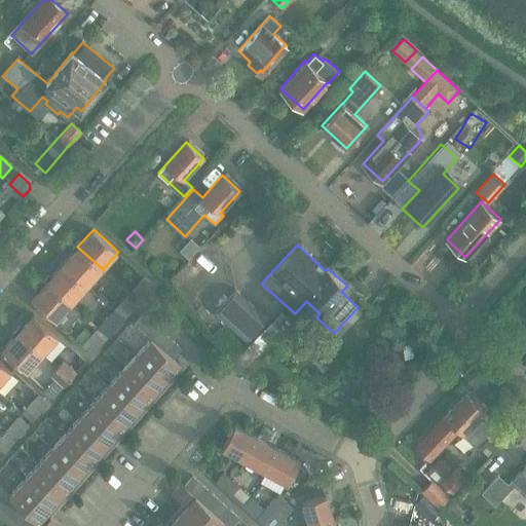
[(87,287),(103,269),(77,247),(63,264),(87,287)]
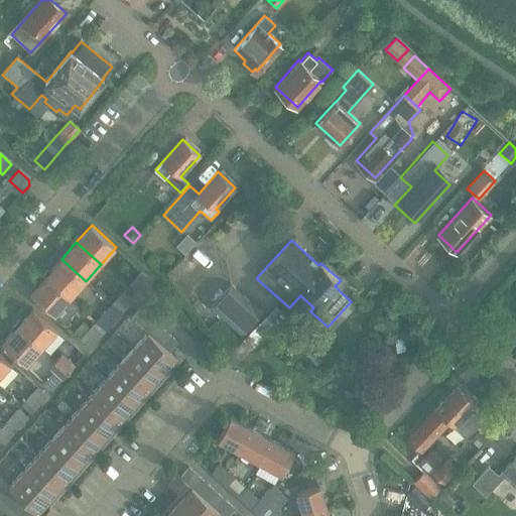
[(61,259),(46,275),(71,297),(86,281),(61,259)]
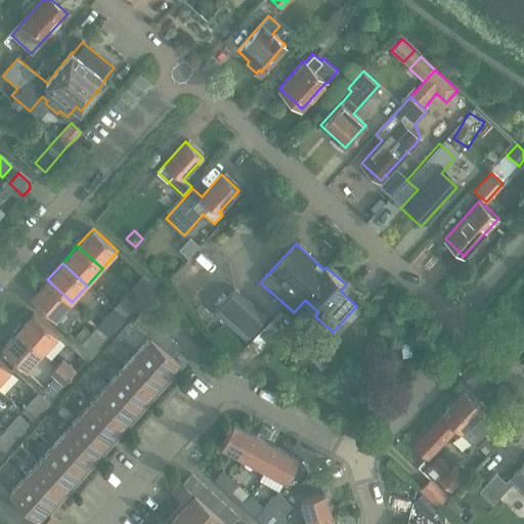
[(141,297),(153,284),(144,275),(132,289),(141,297)]
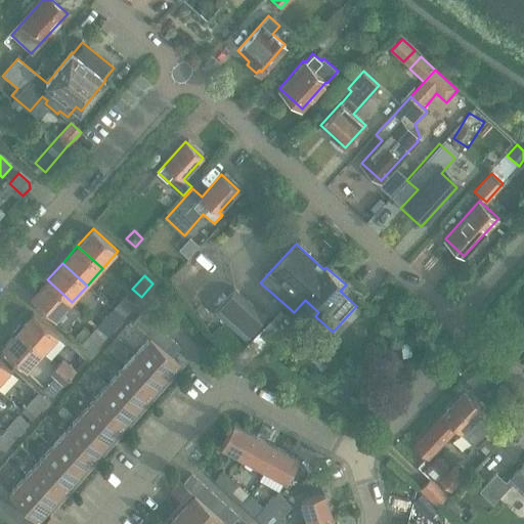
[(43,285),(32,297),(41,305),(56,319),(66,328),(81,310),(72,302),(47,279),(45,278),(41,282),(43,285)]
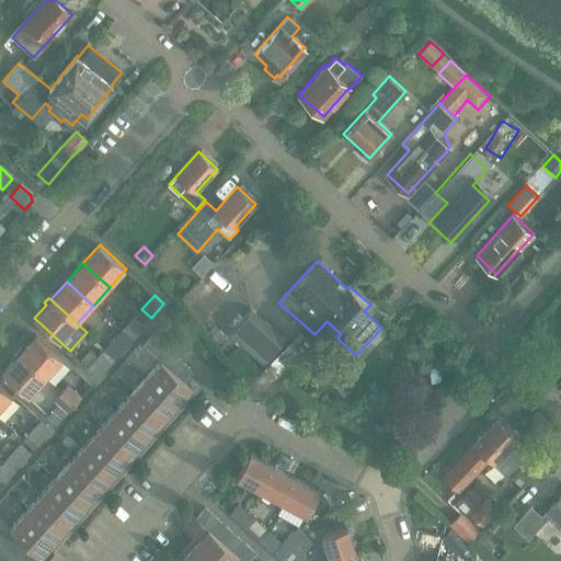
[(252,310),(230,334),(263,364),(285,340),(252,310)]
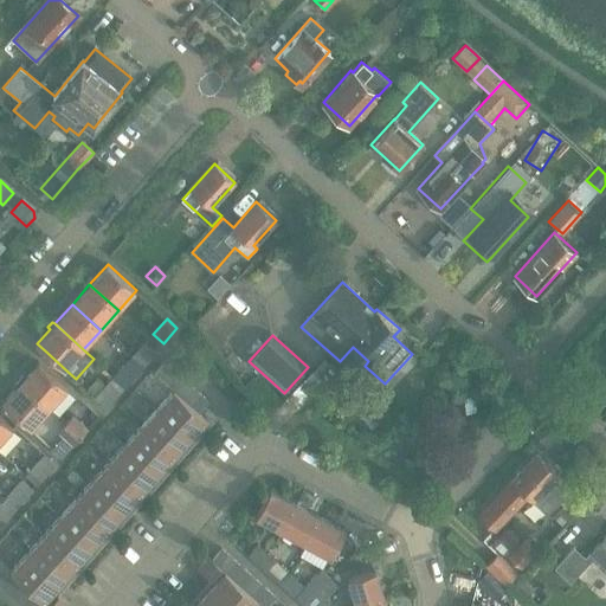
[(130,356),(143,367),(156,353),(144,342),(130,356)]
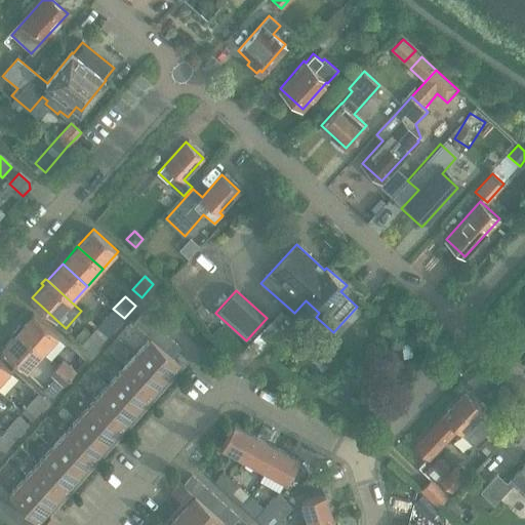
[(113,309),(97,325),(109,335),(124,318),(113,309)]
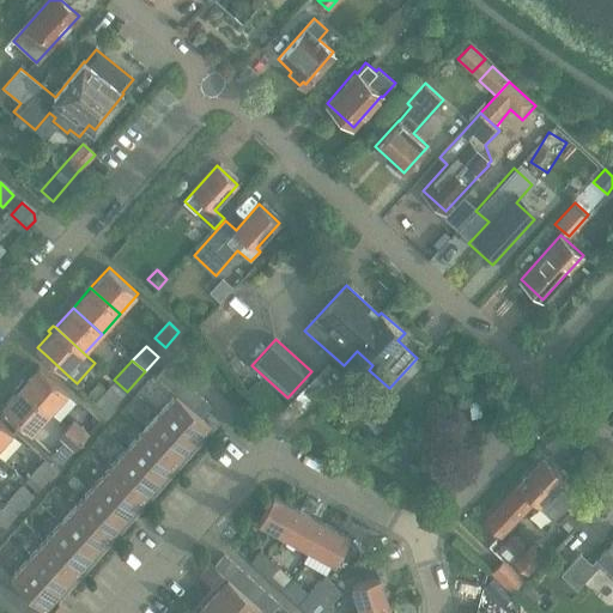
[(343,375),(333,365),(329,362),(289,402),(302,416),(328,388),(329,389),(343,375)]
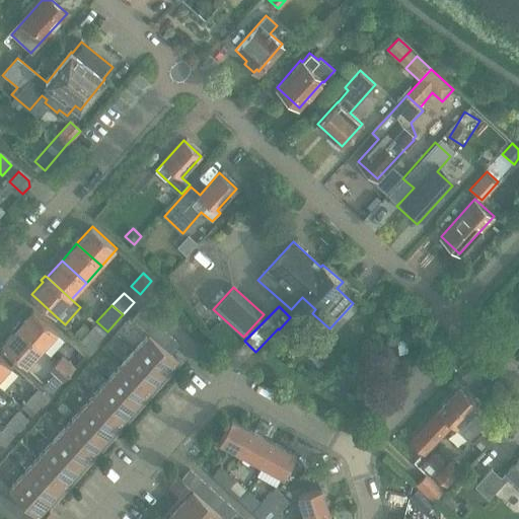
[(141,309),(132,319),(149,335),(170,353),(178,344),(141,309)]
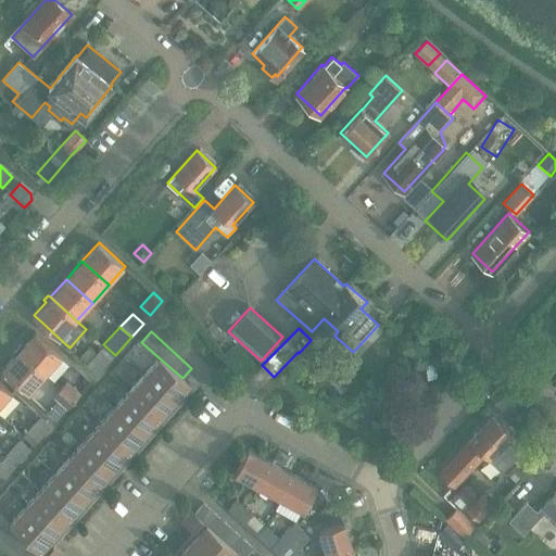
[(63,356),(36,332),(20,351),(47,375),(63,356)]
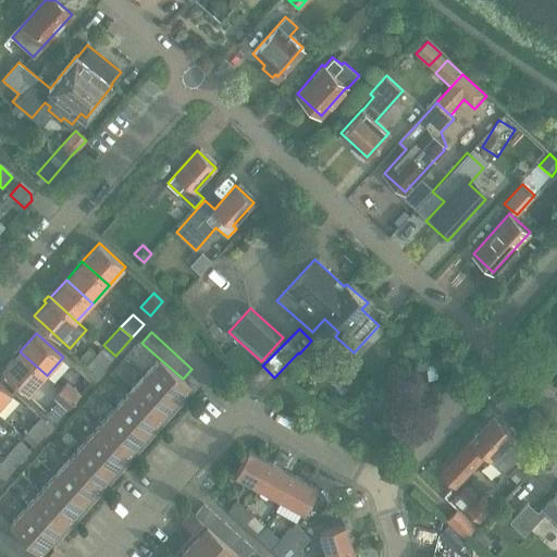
[(98,375),(115,356),(103,345),(86,364),(98,375)]
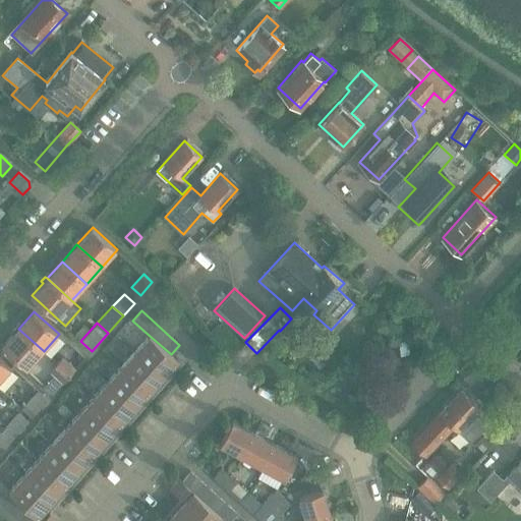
[(29,368),(44,351),(18,329),(3,345),(29,368)]
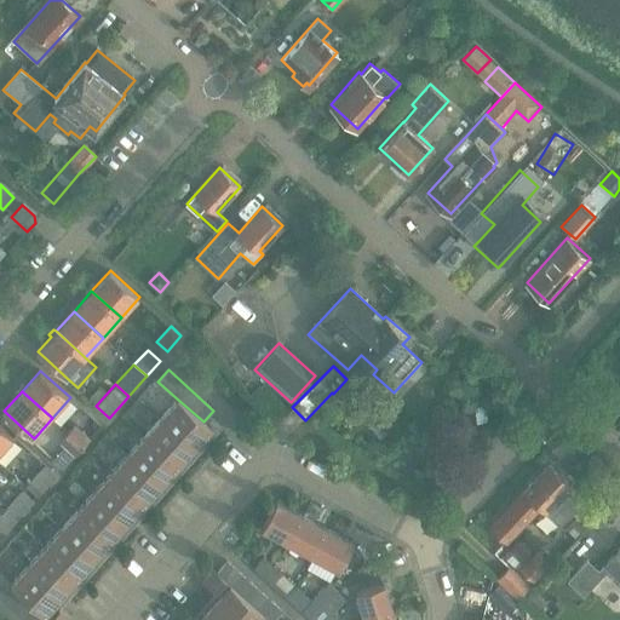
[(212,430),(204,422),(178,400),(161,418),(195,448),(212,430)]
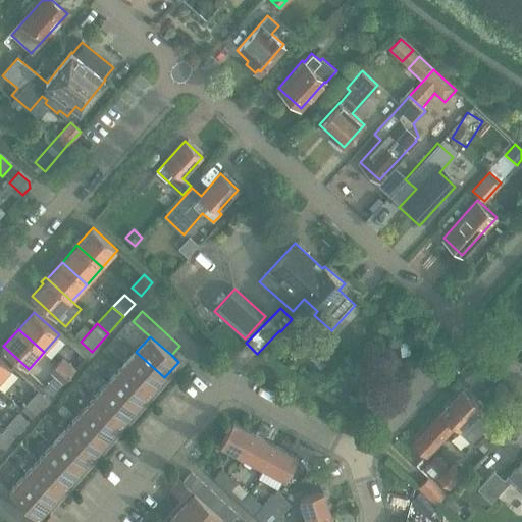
[(151,393),(164,377),(136,352),(121,367),(151,393)]
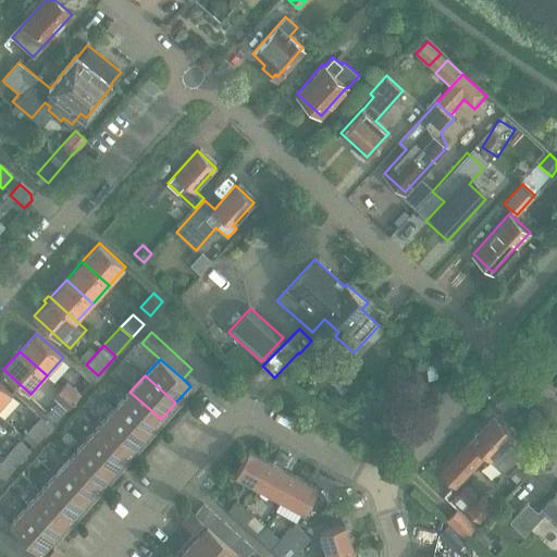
[(0,382),(0,407),(12,393),(0,382)]
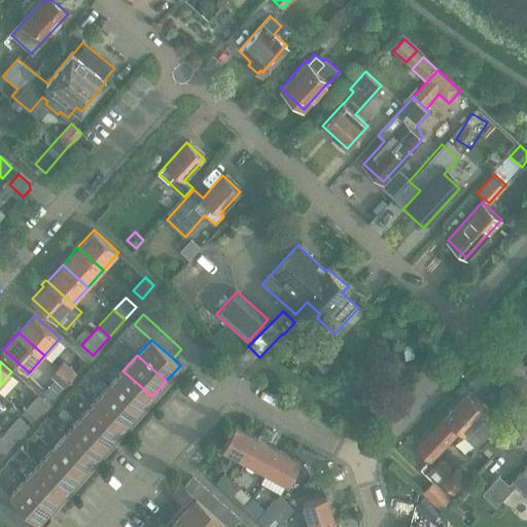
[(64,361),(58,367),(71,379),(77,373),(64,361)]
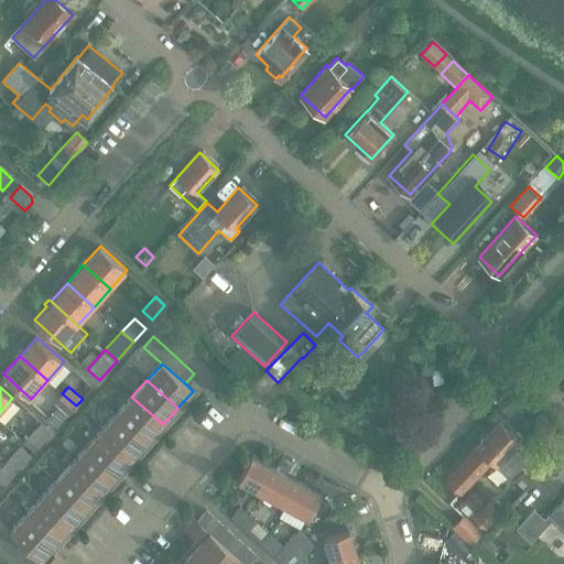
[(68,414),(76,405),(62,393),(54,402),(68,414)]
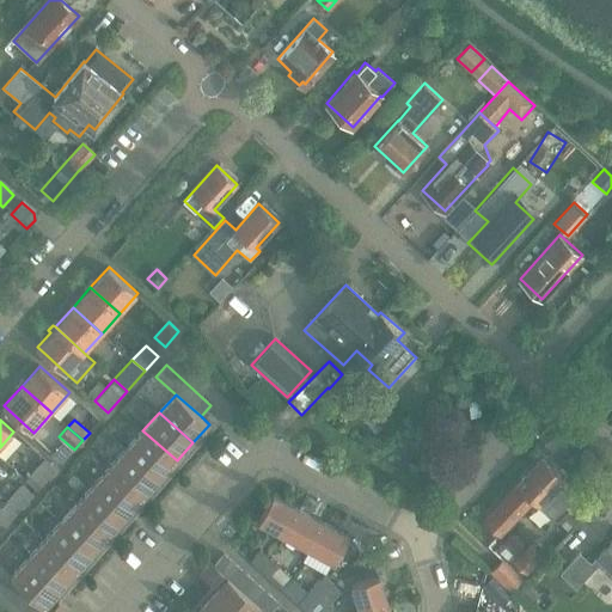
[(142,430),(127,448),(160,479),(177,460),(142,430)]
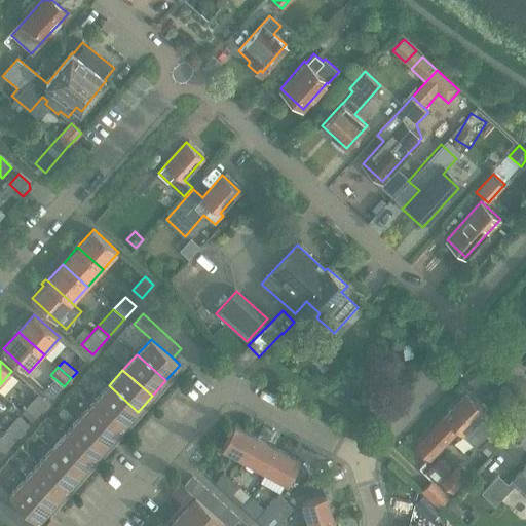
[(123,427),(138,412),(109,385),(95,401),(123,427)]
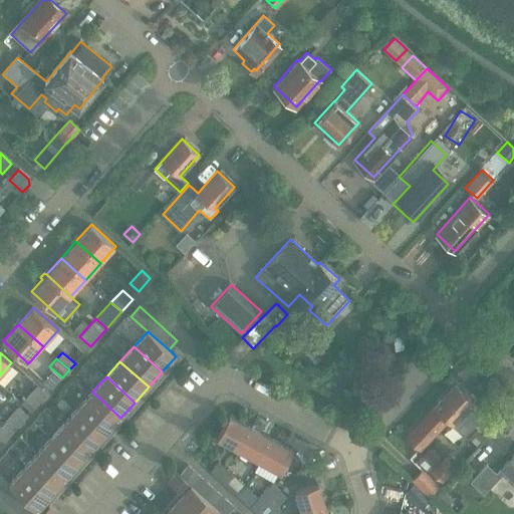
[(471,406),(475,402),(456,383),(407,436),(421,449),(448,420),(465,436),(483,418),(471,406)]
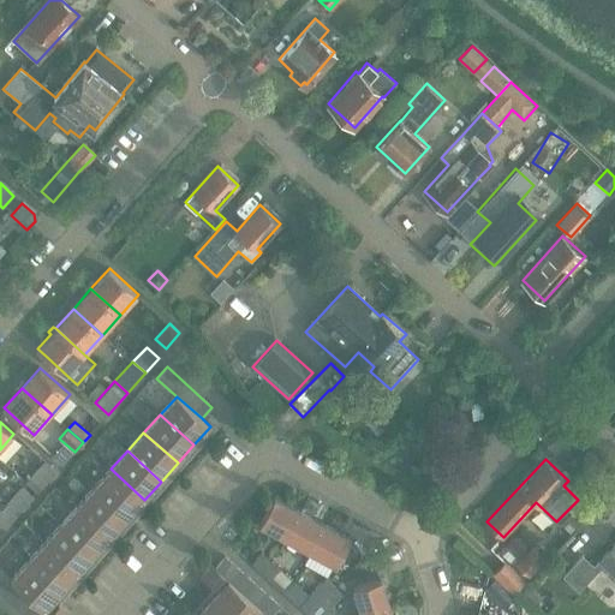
[(41,489),(55,473),(42,461),(28,477),(41,489)]
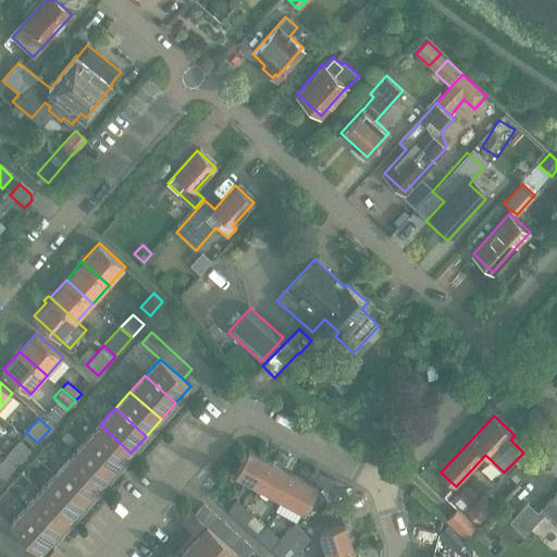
[(100,424),(86,442),(116,469),(131,453),(100,424)]
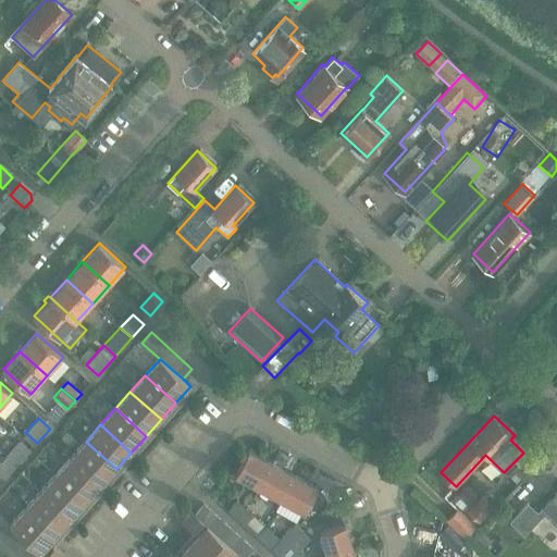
[(390,444),(398,432),(386,424),(379,436),(390,444)]
